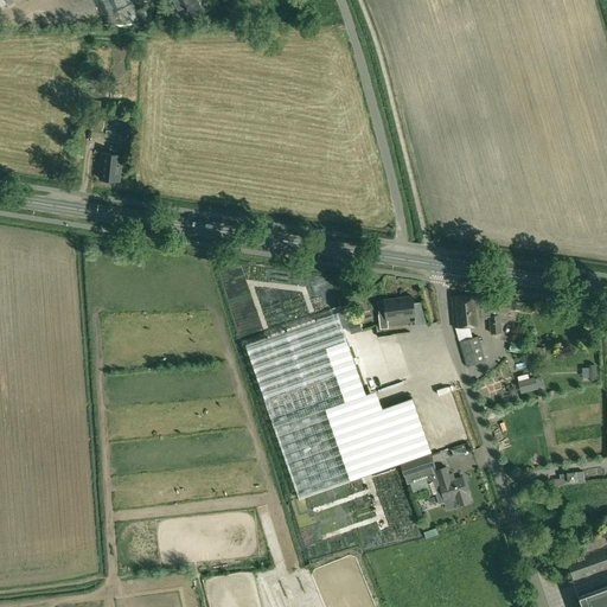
[(181,18),(183,20),(202,11),(196,0),(172,0),(174,5),(181,18)]
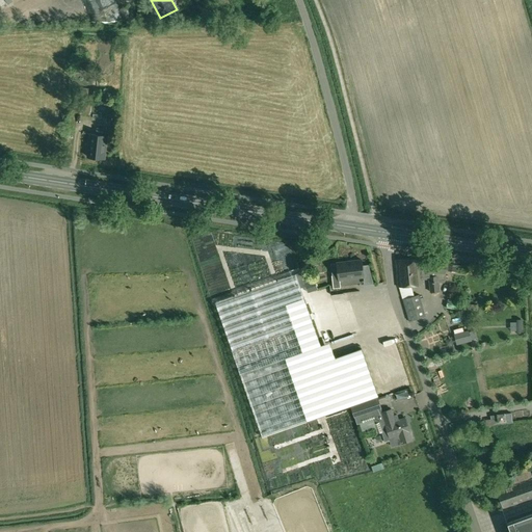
[(91,76),(92,63),(75,61),(74,74),(91,76)]
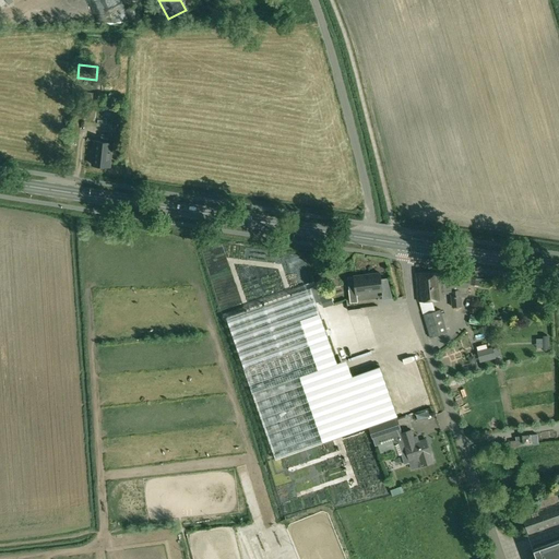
[(95,141),(93,165),(109,167),(113,143),(95,141)]
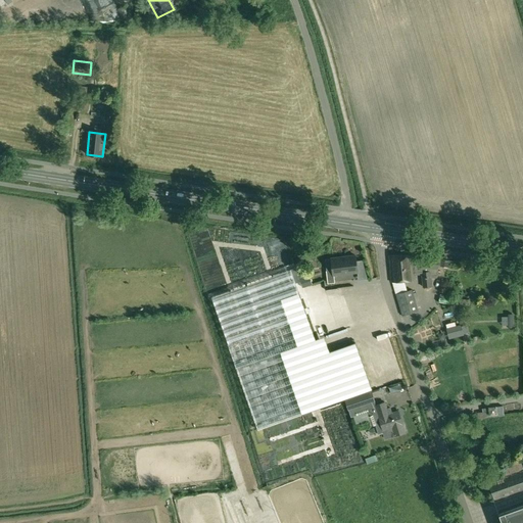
[(414,253),(389,256),(391,283),(417,280),(416,275),(415,266),(414,253)]
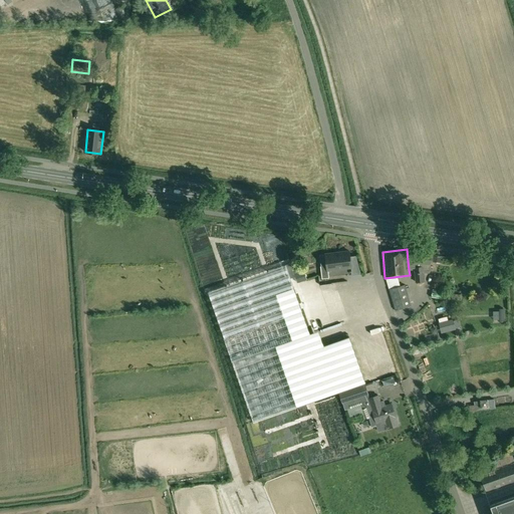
[(327,265),(321,266),(322,278),(329,277),(329,270),(351,267),(350,251),(340,252),(326,254),(327,265)]
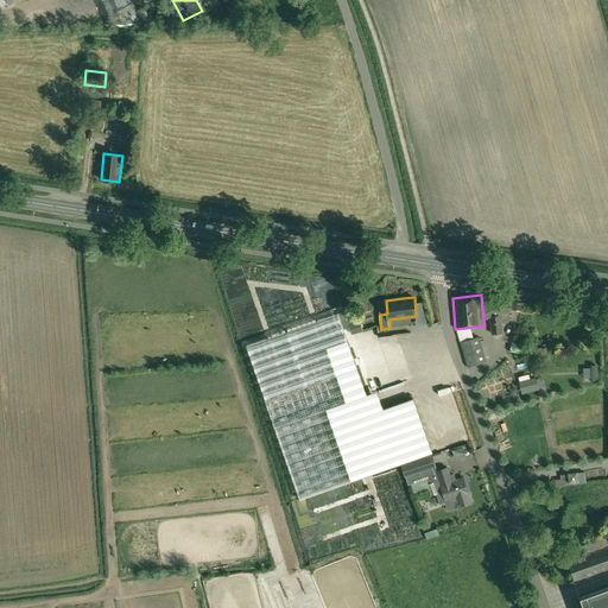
[(483,308),(482,309),(483,320),(491,318),(492,334),(504,333),(502,323),(508,323),(511,309),(512,302),(512,301),(486,297),(483,308)]
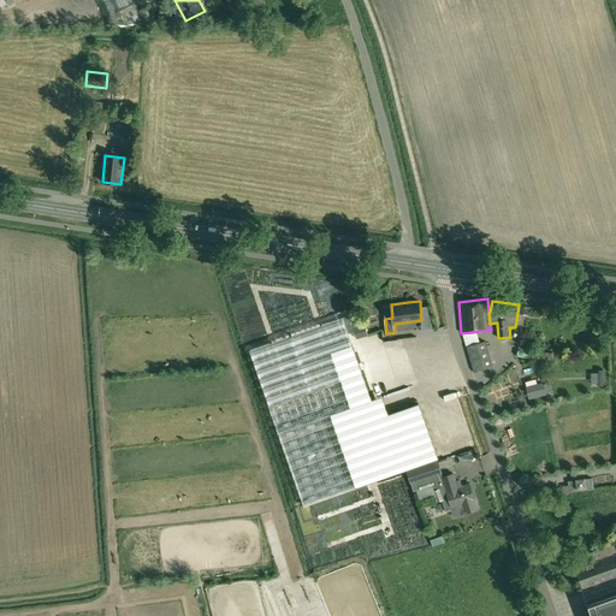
[(362,326),(353,330),(355,339),(365,336),(362,326)]
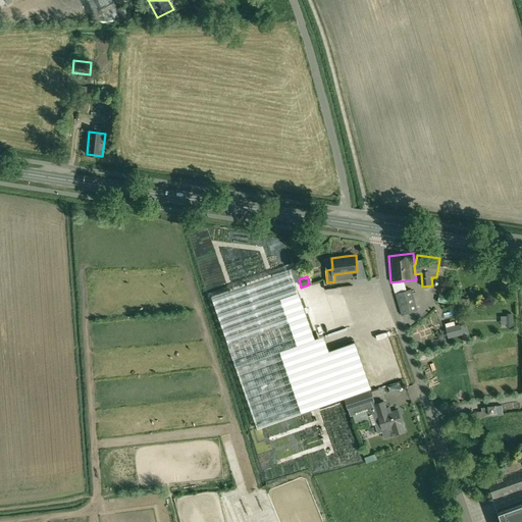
[(412,289),(395,294),(402,315),(418,310),(417,307),(420,306),(416,292),(413,293),(412,289)]
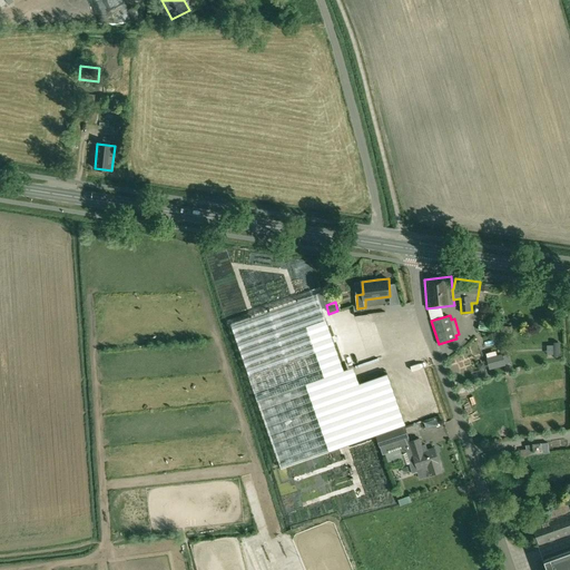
[(310,321),(241,345),(259,400),(257,400),(282,468),(405,424),(387,373),(340,390),(334,373),(328,375),(310,321)]
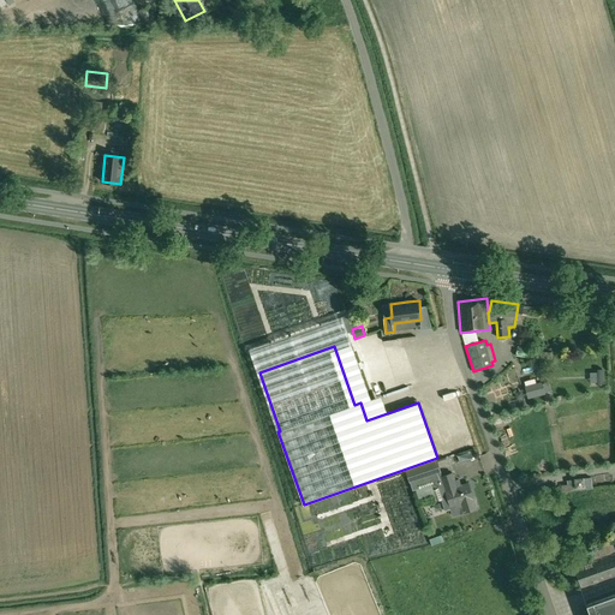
[(436,460),(406,470),(413,490),(421,488),(431,484),(435,494),(437,500),(441,499),(445,511),(446,511),(452,508),(454,515),(464,512),(477,508),(469,483),(461,485),(459,479),(455,481),(453,472),(442,476),(436,460)]
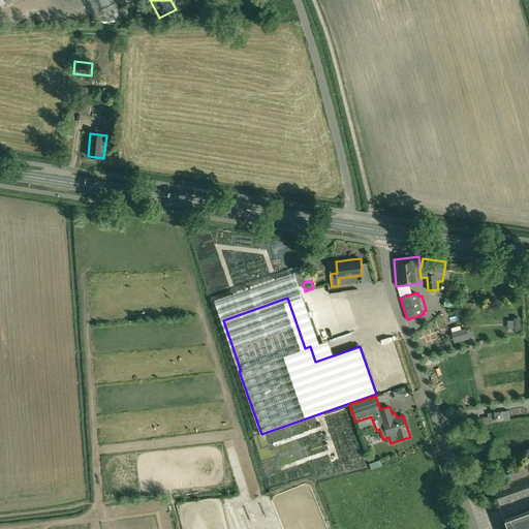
[(506,410),(489,413),(490,423),(507,419),(506,410)]
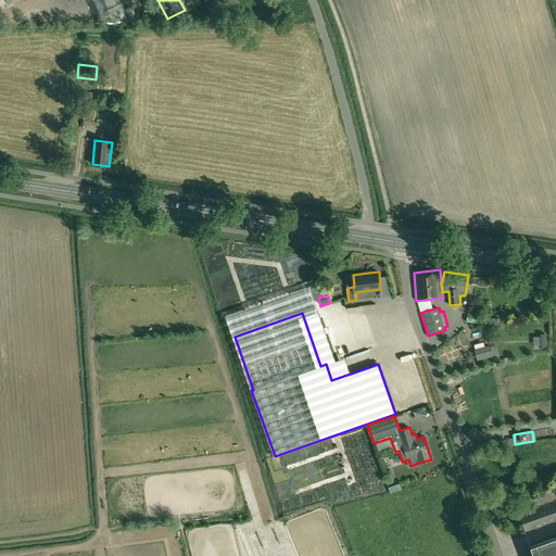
[(536,506),(520,513),(527,530),(555,519),(555,487),(533,494),(536,506)]
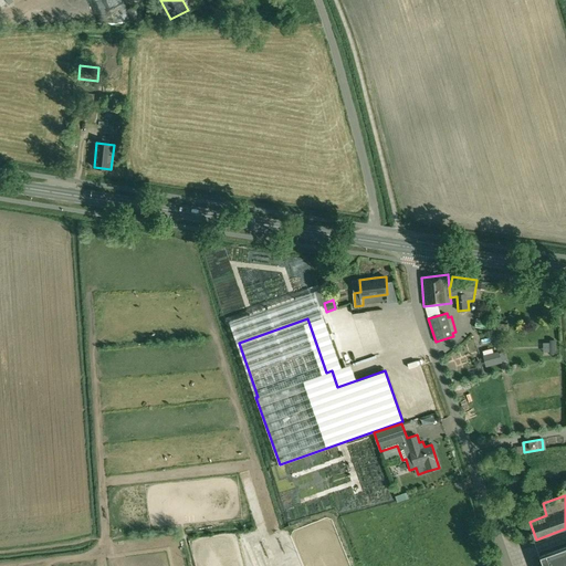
[(565,565),(565,545),(540,555),(543,565),(565,565)]
